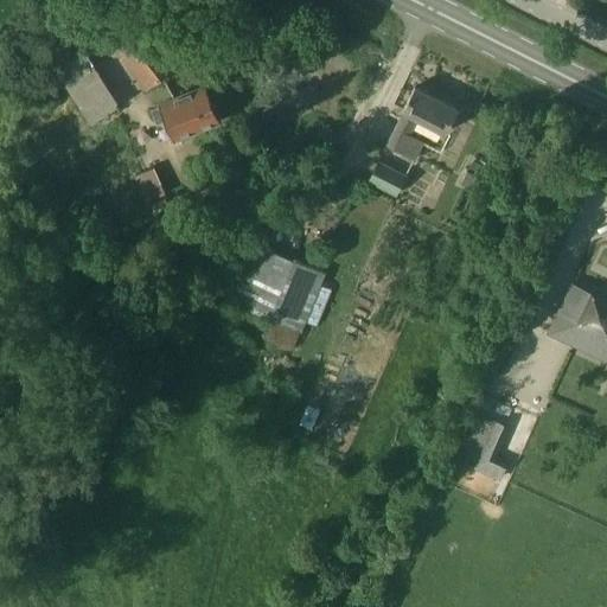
[(177,65),(140,18),(109,43),(146,89),(177,65)]
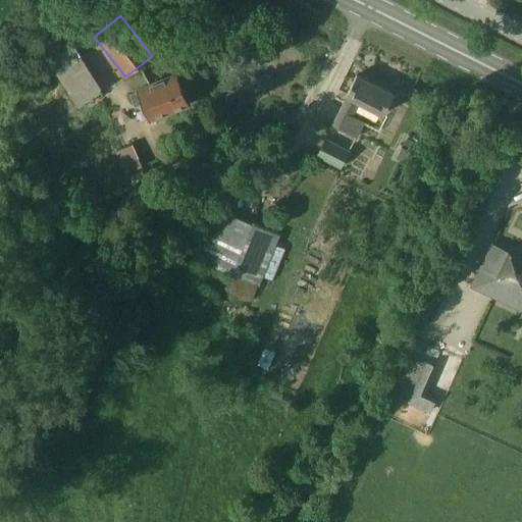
[(49,62),(77,106),(103,90),(74,46),(63,53),(56,42),(49,46),(56,57),(49,62)]
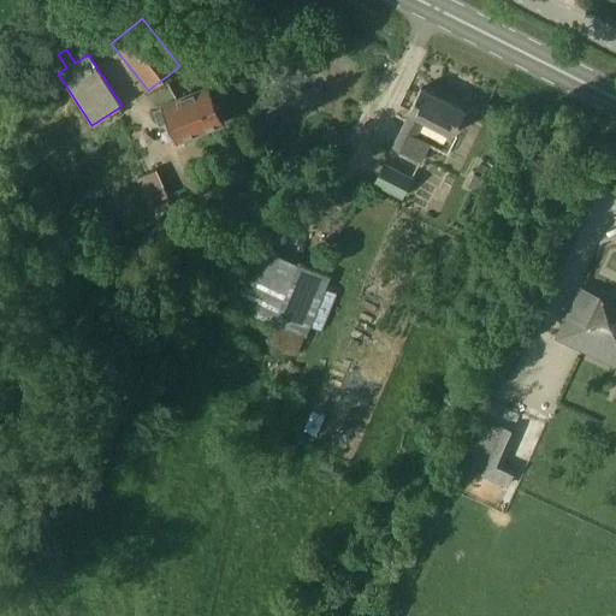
[(465,111),(420,88),(408,112),(409,112),(391,148),(421,163),(431,144),(416,138),(426,120),(452,135),(465,111)]
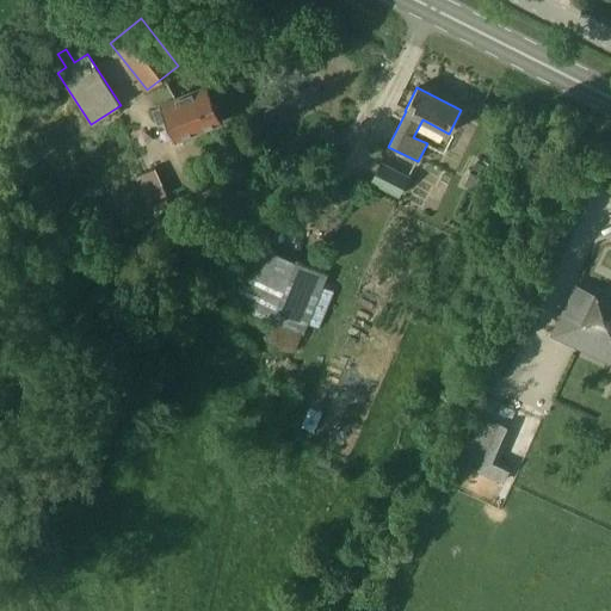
[(205,88),(162,106),(162,105),(152,110),(158,125),(168,121),(177,140),(220,122),(205,88)]
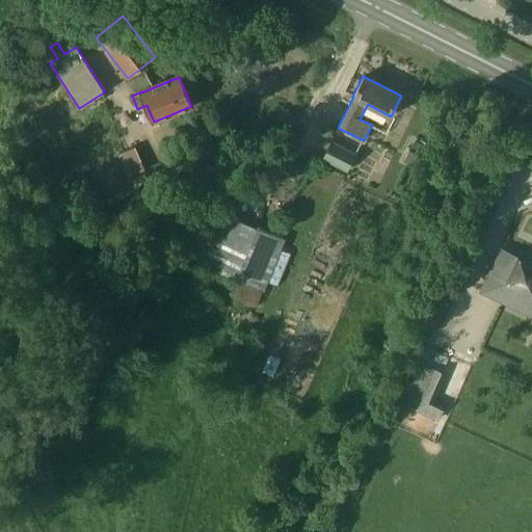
[(356,154),(331,141),(322,160),(347,173),(356,154)]
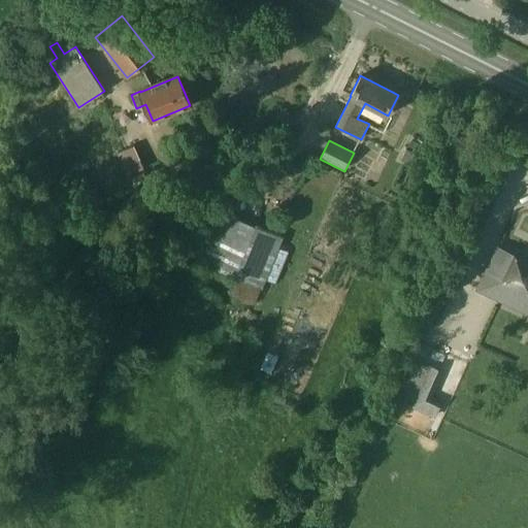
[(117,154),(126,176),(144,168),(134,145),(117,154)]
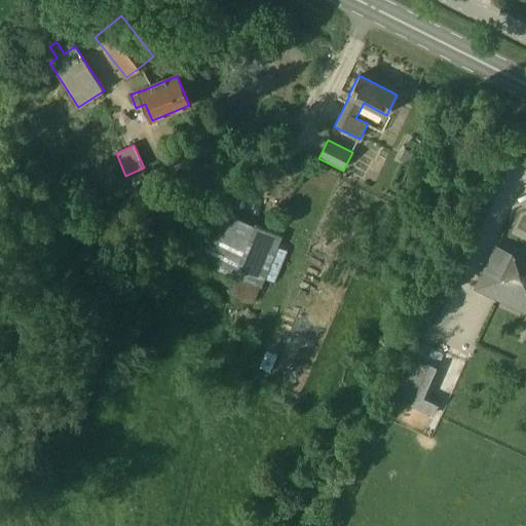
[(199,262),(234,276),(228,290),(255,300),(261,287),(262,288),(265,279),(274,283),(287,252),(277,248),(283,237),(221,211),(199,262)]
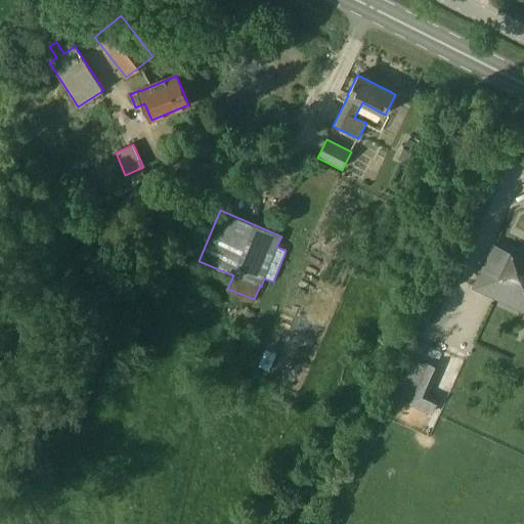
[(523,260),(493,246),(473,289),(523,313),(523,260)]
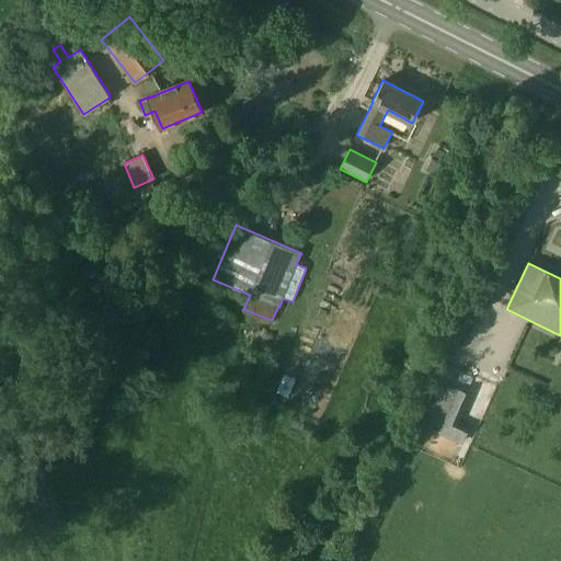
[(471,393),(453,386),(434,431),(462,443),(470,426),(459,422),(471,393)]
